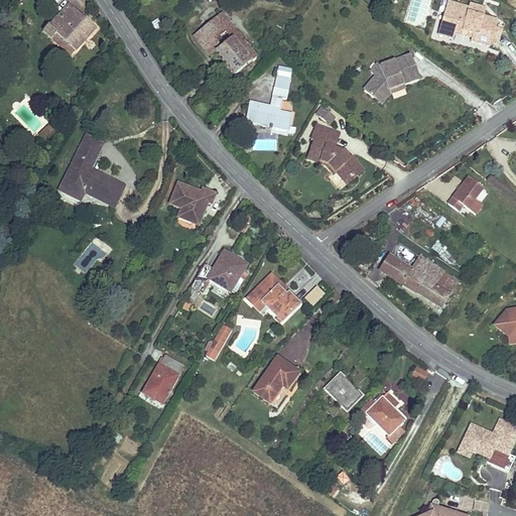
[(452,13),(455,3),(448,1),(445,12),(452,13)]
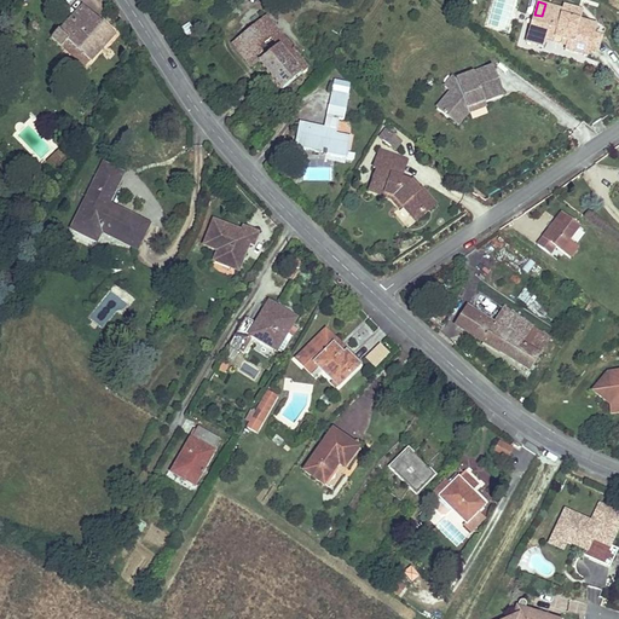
[(534,15),(526,42),(543,47),(545,40),(547,36),(567,42),(566,46),(565,50),(586,57),(589,50),(594,32),(596,24),(579,19),(579,21),(561,15),(562,9),(545,4),(542,16),(534,15)]
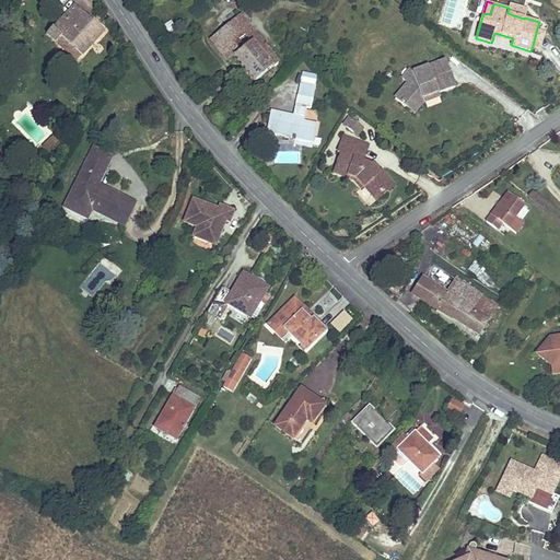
[(524,19),(524,18),(527,9),(511,3),(509,8),(508,13),(524,19)]
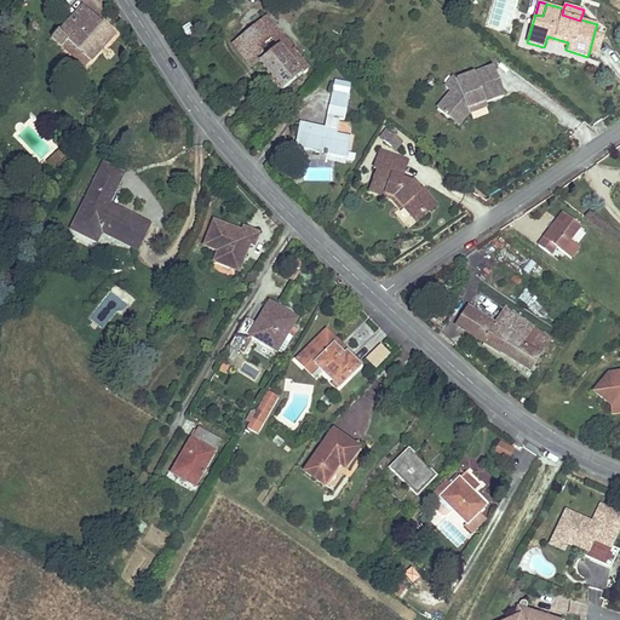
[(115,35),(82,6),(58,32),(51,39),(62,49),(68,41),(91,62),(115,35)]
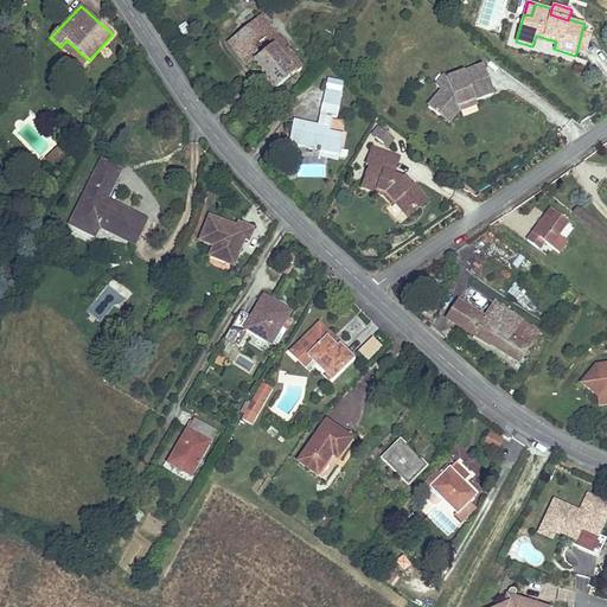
[(260,16),(246,27),(259,43),(273,31),(260,16)]
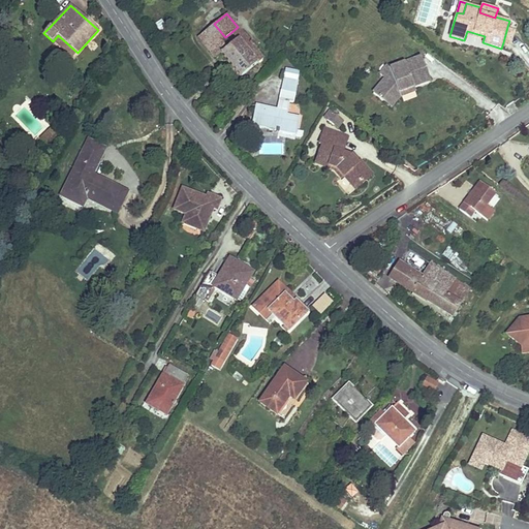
[(249,53),(254,48),(238,27),(225,37),(214,24),(198,36),(204,42),(215,32),(227,48),(238,38),(249,53)]
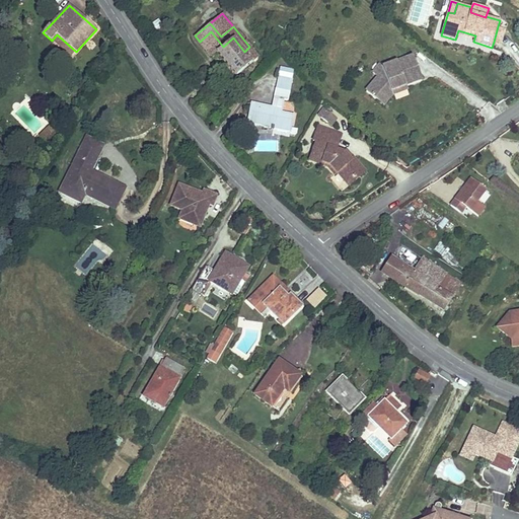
[(506,28),(498,26),(494,42),(501,44),(506,28)]
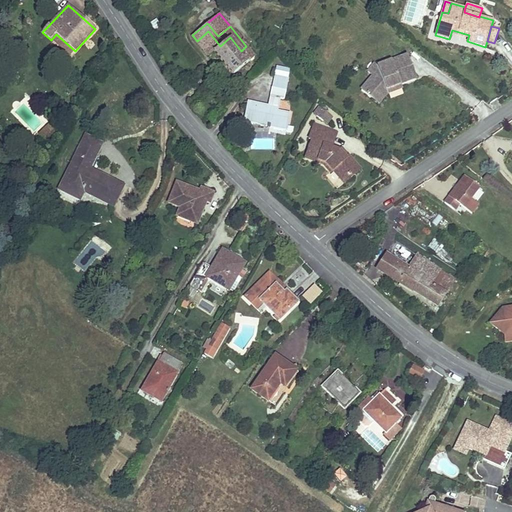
[(452,30),(451,33),(458,35),(460,38),(463,37),(468,38),(469,35),(452,30)]
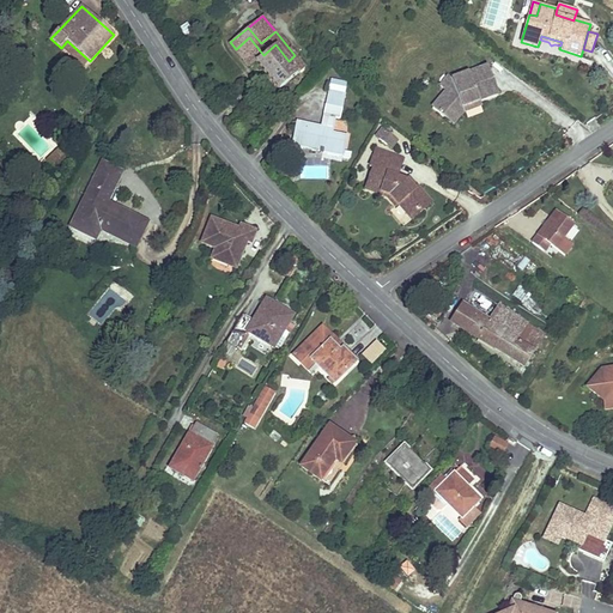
[(305,67),(295,55),(289,61),(275,44),(263,55),(249,37),(236,49),(250,66),(256,61),(279,89),(305,67)]
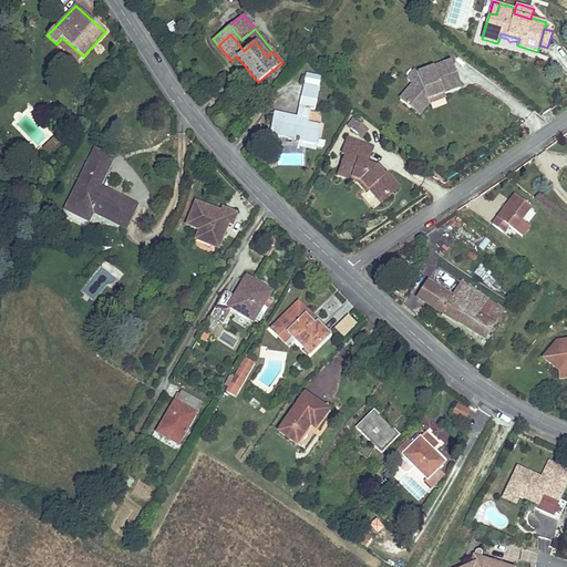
[(57,44),(78,63),(83,57),(62,38),(57,44)]
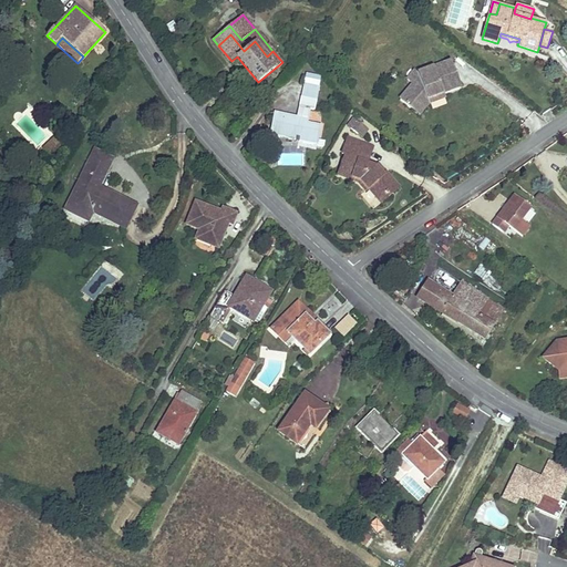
[(399,100),(412,111),(420,101),(443,92),(461,86),(451,61),(418,73),(414,70),(406,80),(412,84),(399,100)]
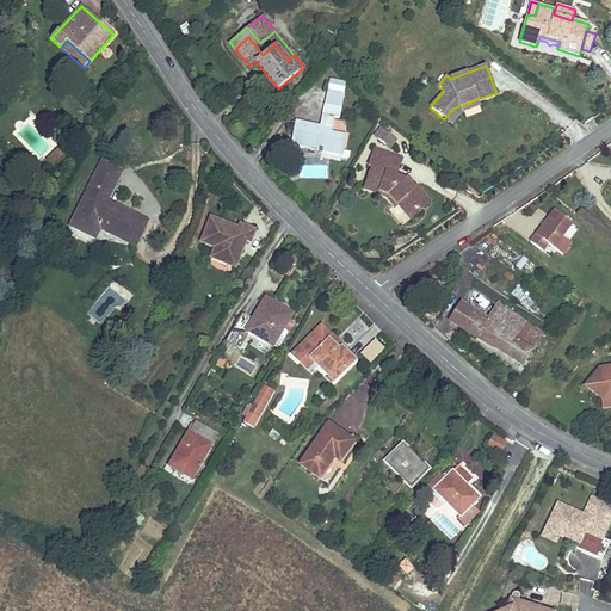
[(327,90),(344,93),(346,82),(329,79),(327,90)]
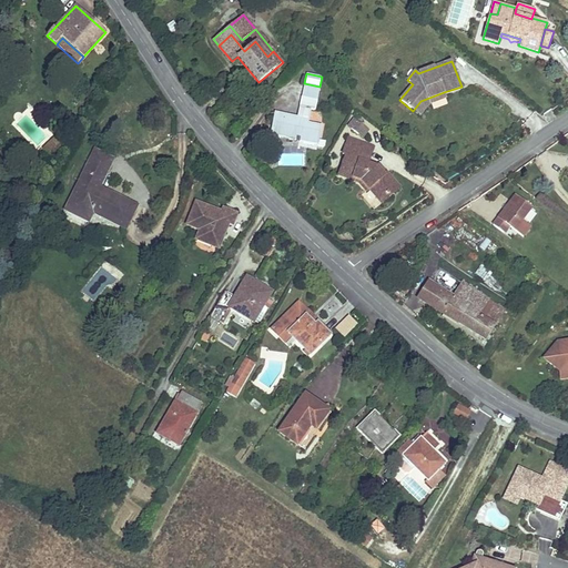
[(320,87),(304,83),(301,97),(316,100),(320,87)]
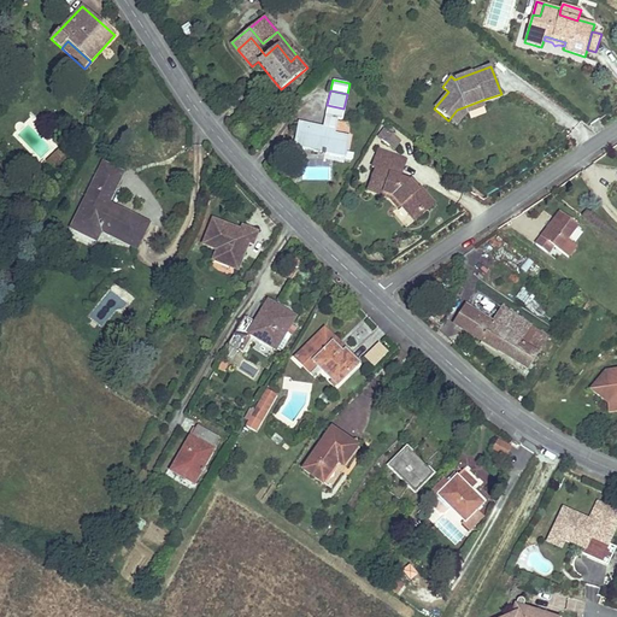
[(457,110),(448,121),(456,125),(466,112),(485,105),(482,100),(457,110)]
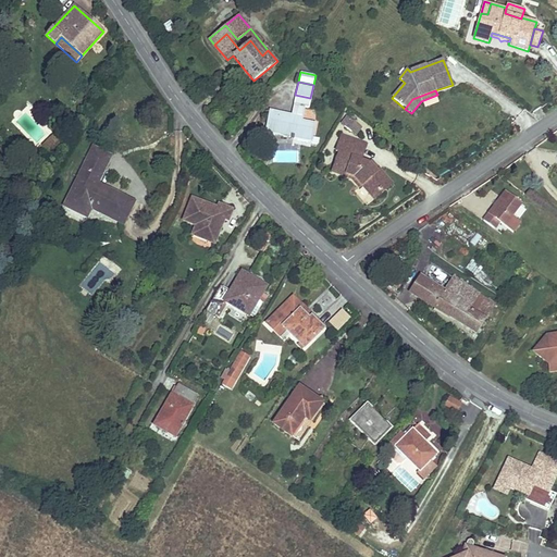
[(294,104),(305,108),(308,108),(310,98),(295,95),(294,104)]
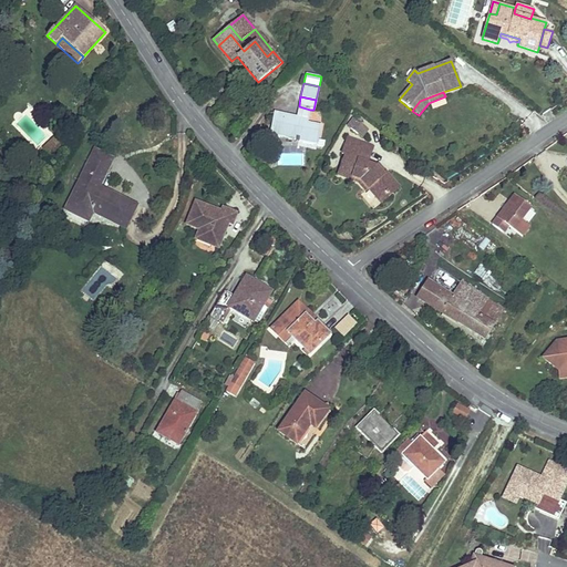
[(297,117),(308,120),(310,110),(299,106),(297,117)]
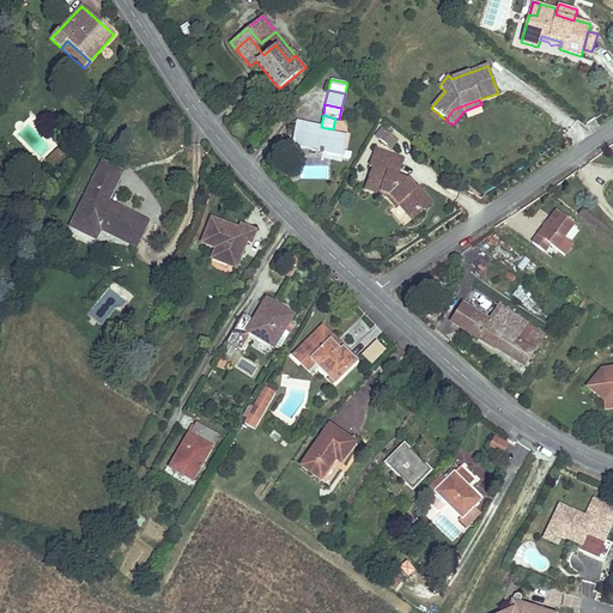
[(332,134),(333,129),(321,127),(296,121),(290,147),(349,159),(351,153),(344,152),(347,137),(332,134)]
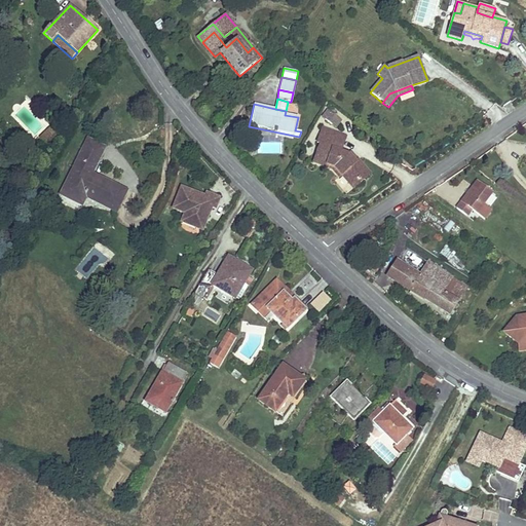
[(341,119),(331,112),(325,119),(336,126),(341,119)]
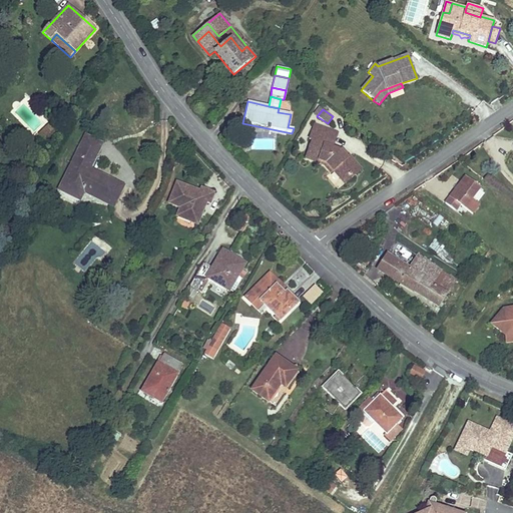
[(39,135),(45,141),(59,127),(53,121),(39,135)]
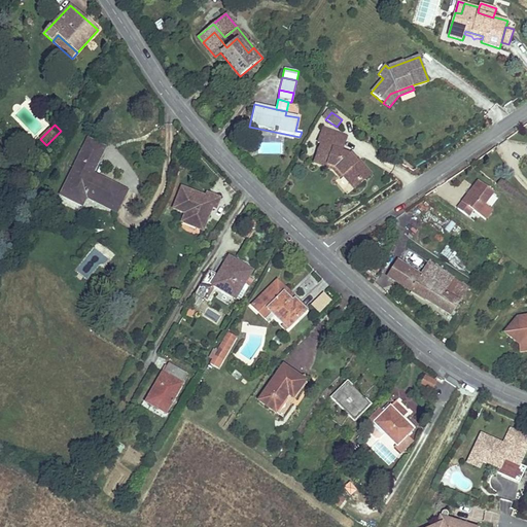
[(335,167),(350,184),(357,177),(361,181),(370,174),(357,160),(354,162),(348,154),(340,151),(345,136),(321,129),(317,143),(319,144),(313,163),(326,167),(327,165),(335,167)]
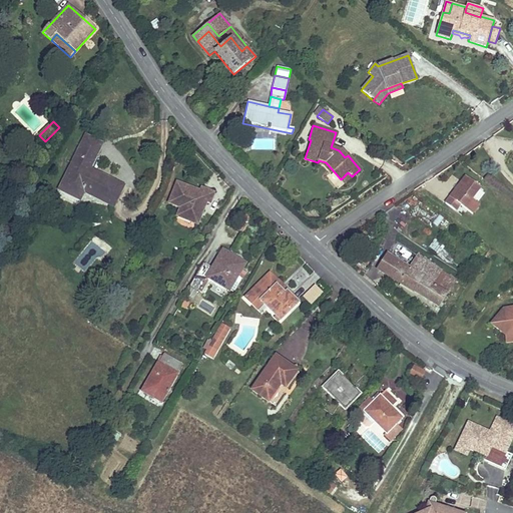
[(86,137),(60,190),(79,199),(83,191),(113,205),(122,186),(88,169),(100,144),(86,137)]
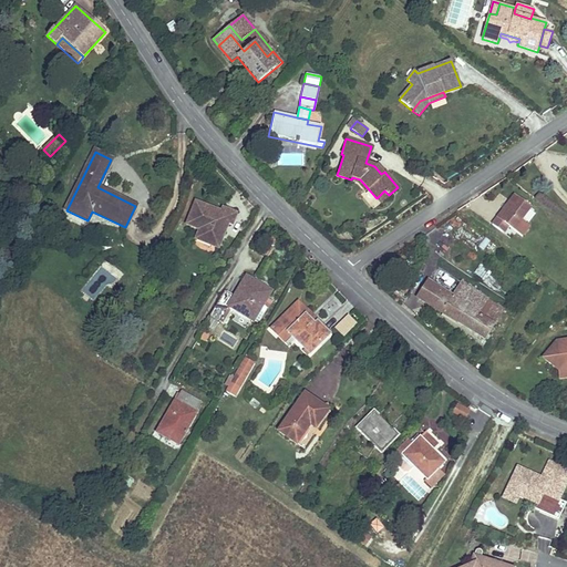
[(381,174),(384,172),(377,164),(374,166),(381,174)]
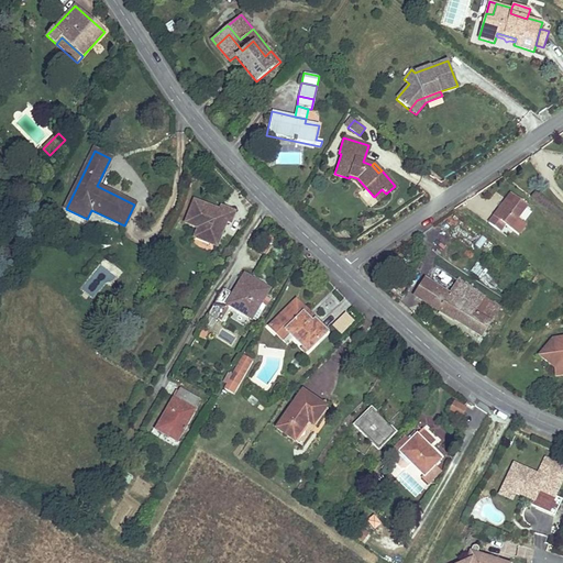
[(382,189),(374,197),(377,201),(386,194),(382,189)]
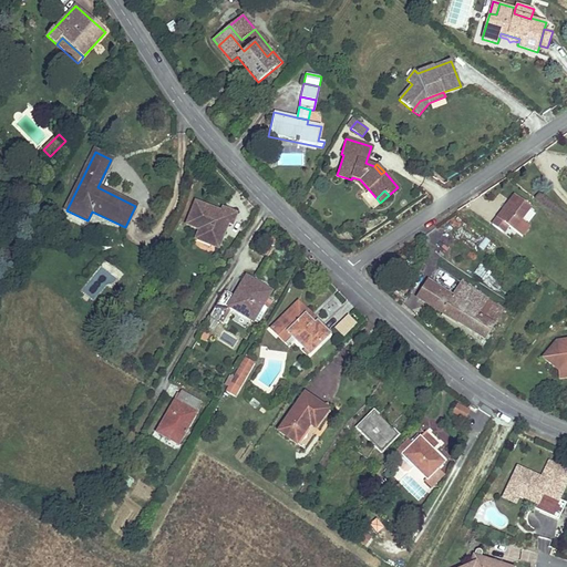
[(514,195),(492,225),(504,234),(508,227),(522,237),(529,227),(521,222),(532,207),(514,195)]
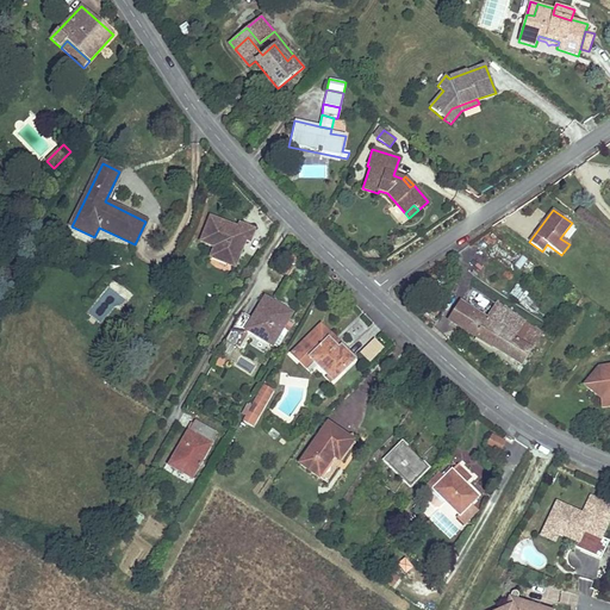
[(236,228),(210,217),(200,242),(215,247),(211,257),(228,263),(232,251),(240,254),(242,247),(240,242),(241,238),(249,242),(254,229),(238,223),(236,228)]
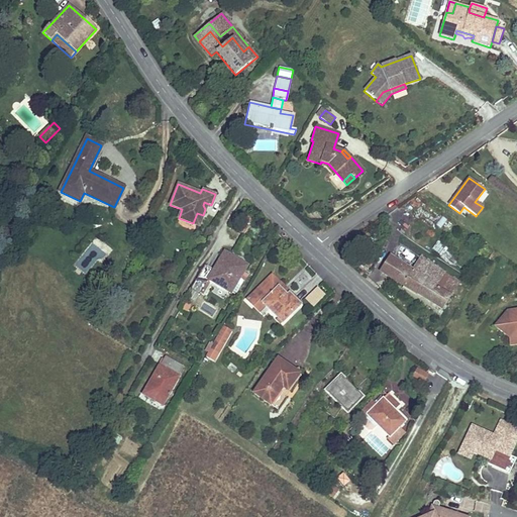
[(197,213),(193,223),(199,226),(203,215),(197,213)]
